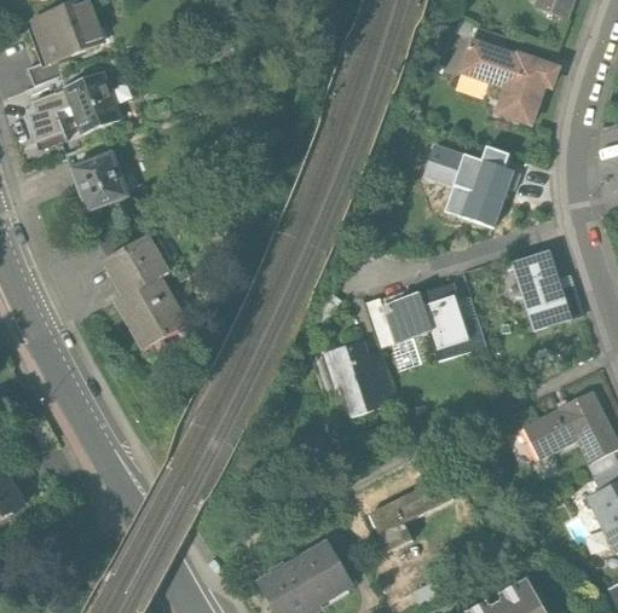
[(41,58),(44,64),(57,58),(107,39),(91,0),(73,0),(26,18),(41,58)]
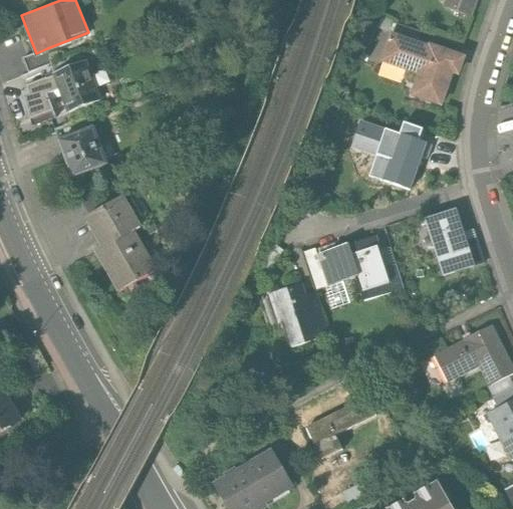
[(444,0),(443,3),(468,12),(472,0),(444,0)]
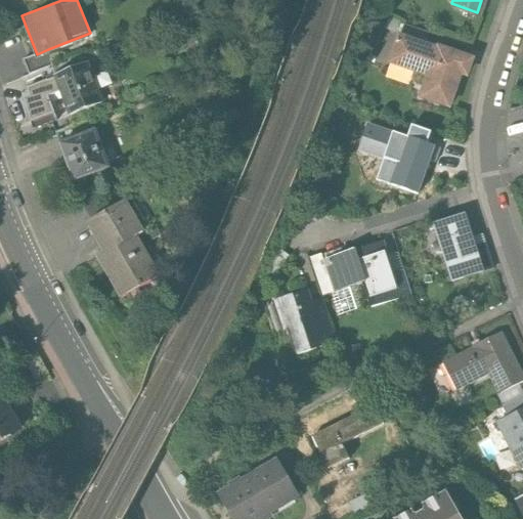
[(404,20),(400,34),(424,42),(428,29),(404,20)]
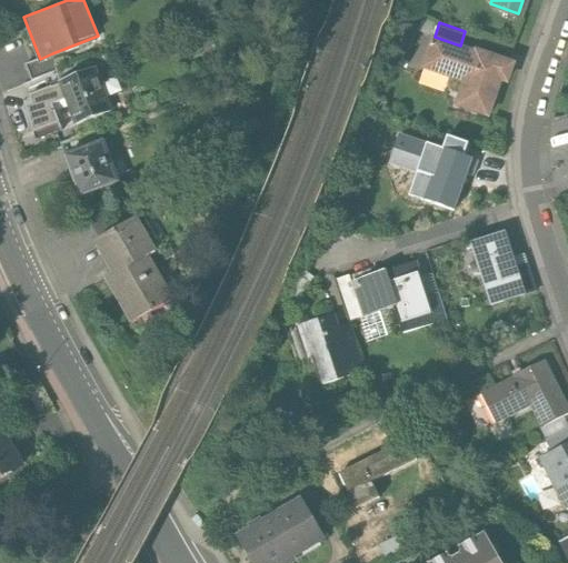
[(460,46),(435,37),(425,62),(466,77),(458,99),(485,109),(498,73),(504,76),(509,61),(475,49),(475,51),(460,46)]
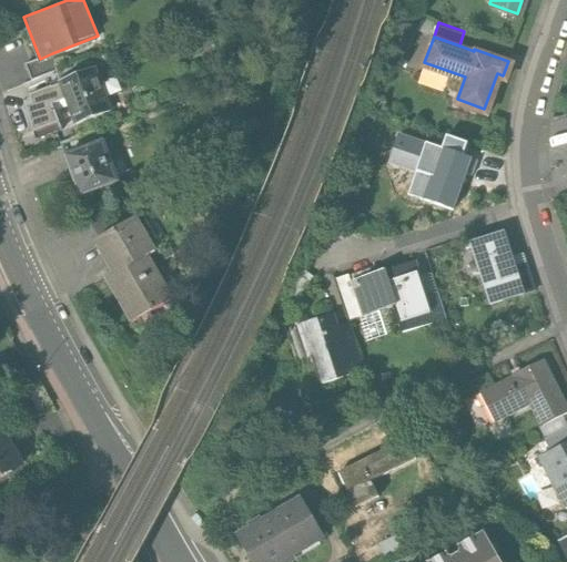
[(31,74),(42,70),(57,64),(58,64),(52,53),(40,59),(38,53),(26,58),(31,74)]
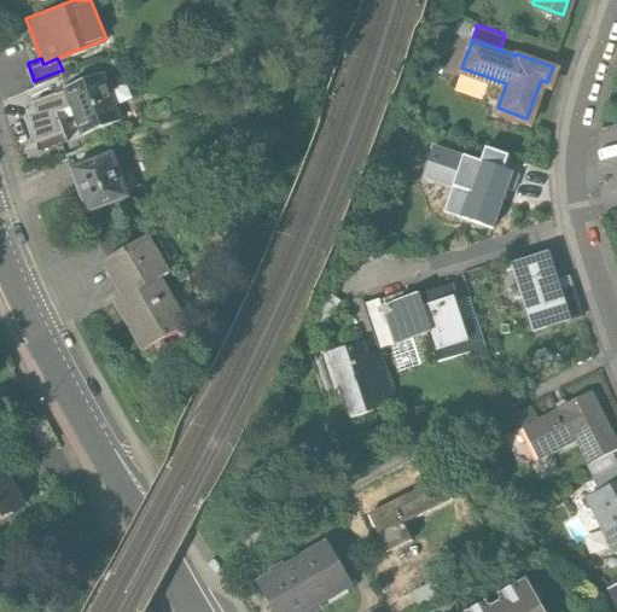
[(75,108),(83,130),(121,117),(105,69),(67,83),(65,85),(67,86),(75,108)]
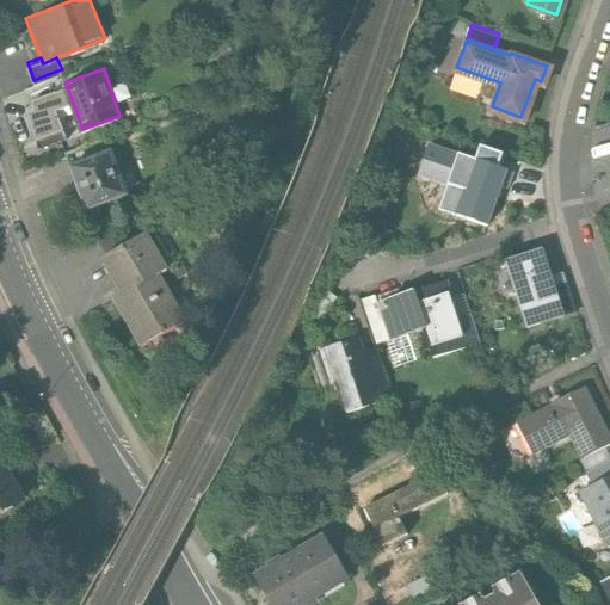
[(45,75),(51,90),(55,87),(56,88),(66,85),(65,84),(66,82),(61,69),(45,75)]
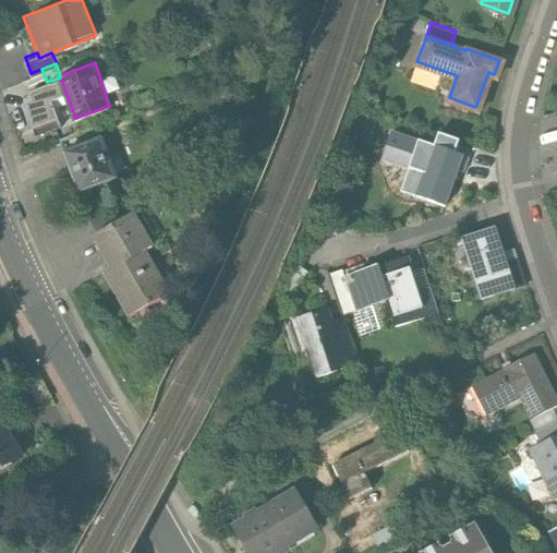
[(47,82),(28,88),(32,96),(25,98),(35,132),(61,122),(53,103),(68,97),(60,77),(51,81),(50,80),(47,82)]
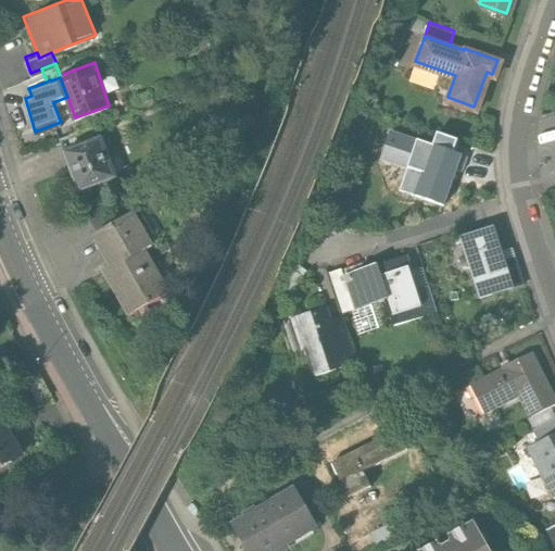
[(431,143),(391,129),(382,154),(423,170),(414,192),(442,202),(454,166),(459,167),(465,153),(432,141),(431,143)]
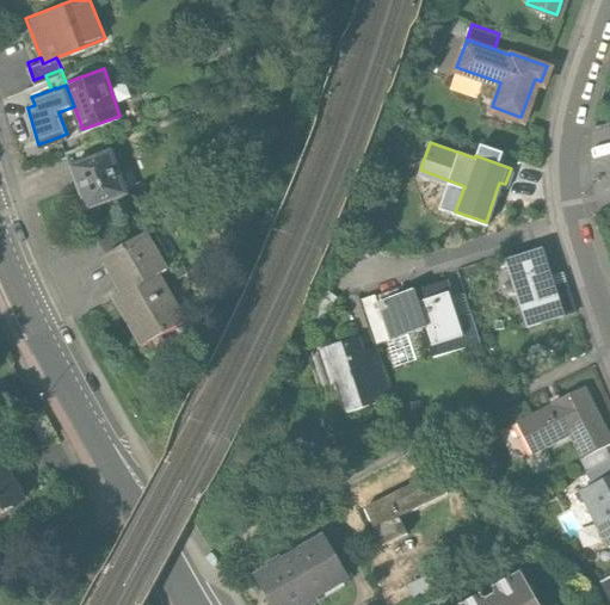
[(73,164),(88,207),(129,192),(114,149),(73,164)]
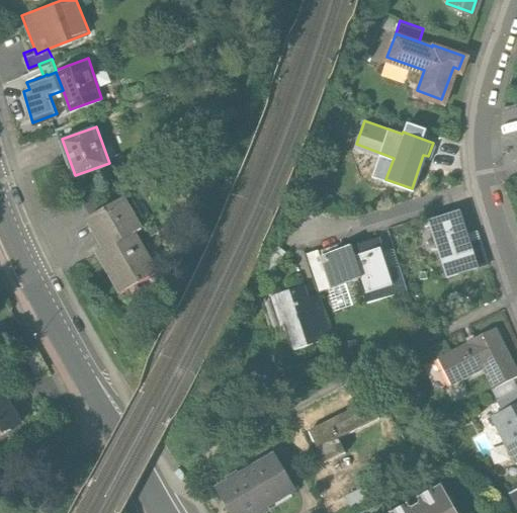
[(79,191),(92,215),(112,202),(102,183),(79,191)]
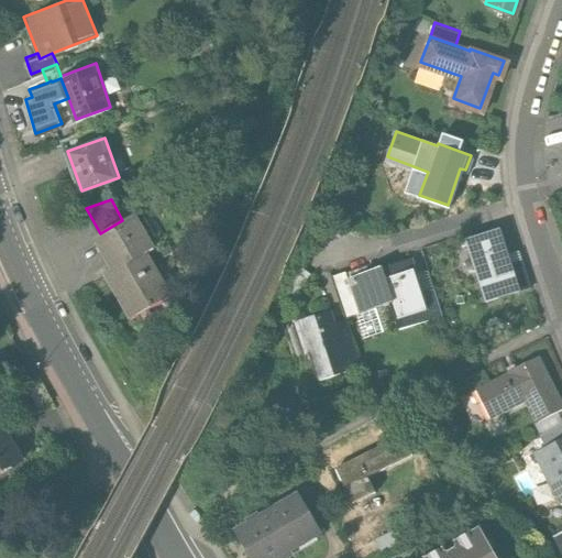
[(100,233),(97,236),(114,267),(146,250),(153,247),(135,214),(122,220),(100,233)]
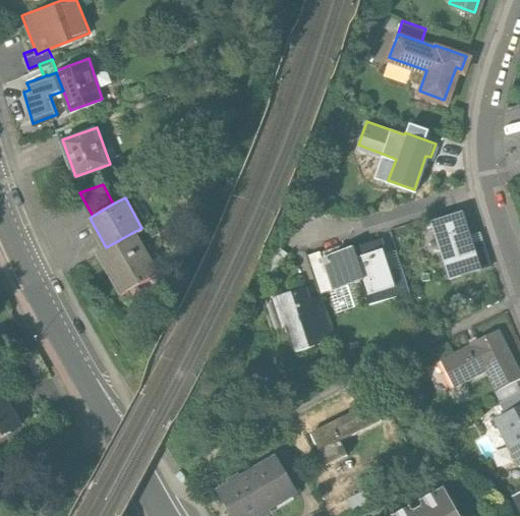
[(460,214),(432,222),(450,276),(476,267),(469,243),(460,214)]
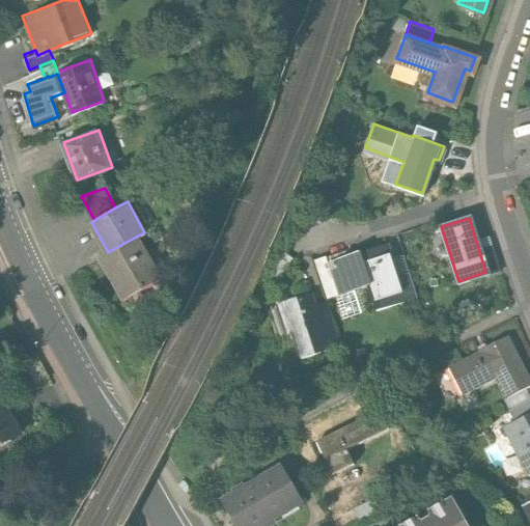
[(162,278),(138,236),(108,252),(102,256),(126,298),(162,278)]
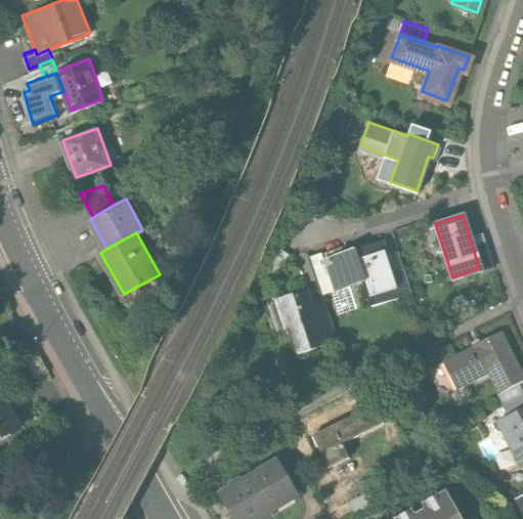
[(382,240),(325,258),(336,289),(348,286),(363,280),(372,305),(411,292),(403,268),(392,271),(386,253),(382,240)]
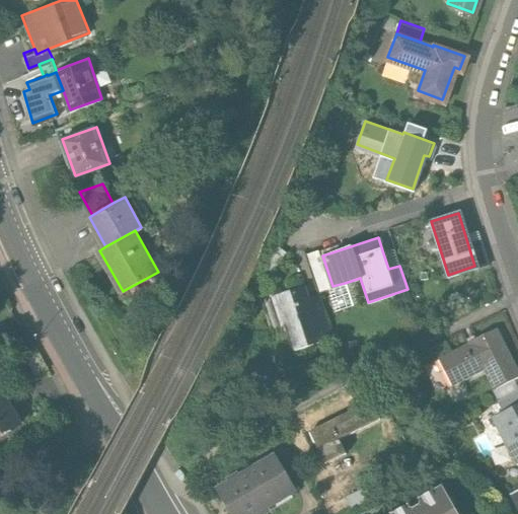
[(481,239),(467,242),(474,266),(488,262),(481,239)]
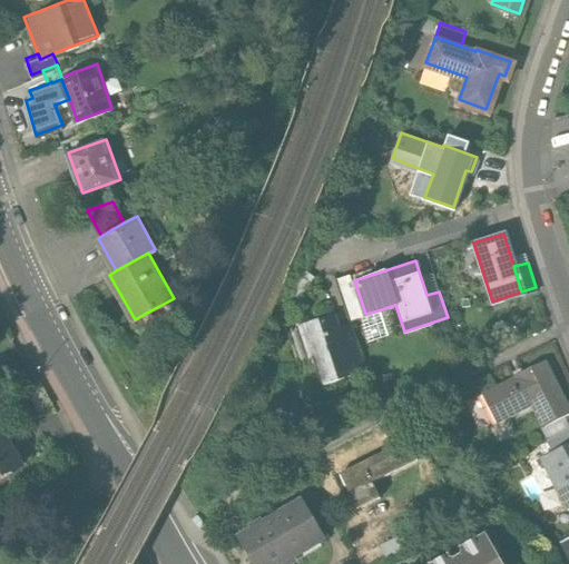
[(432,270),(420,275),(427,295),(439,292),(432,270)]
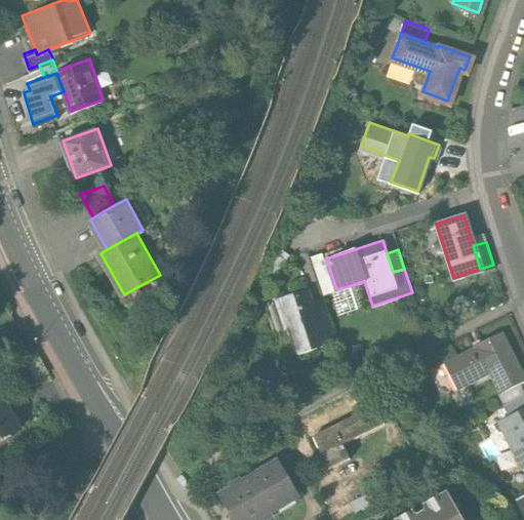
[(331,291),(336,289),(326,258),(324,251),(310,255),(322,294),(331,291)]
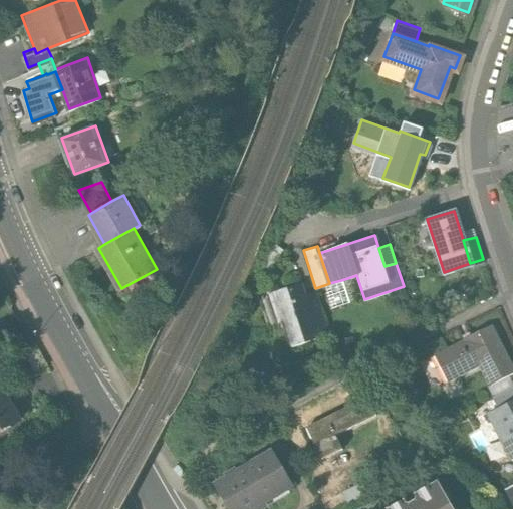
[(348,300),(341,280),(324,285),(331,306),(348,300)]
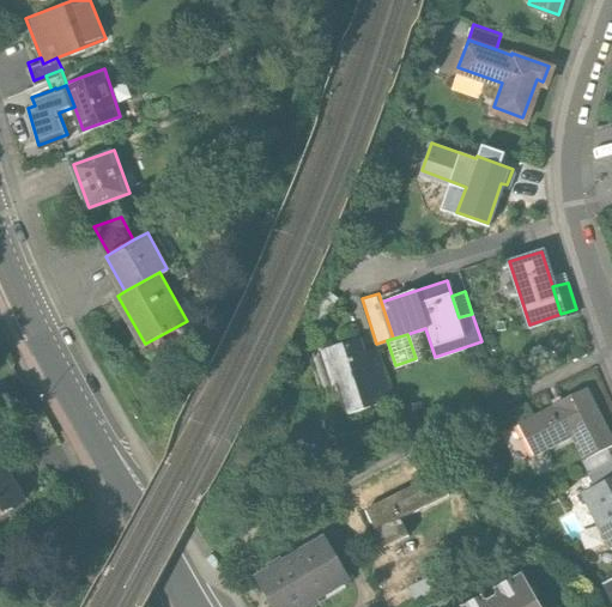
[(345,413),(395,396),(379,350),(362,354),(357,339),(325,350),(345,413)]
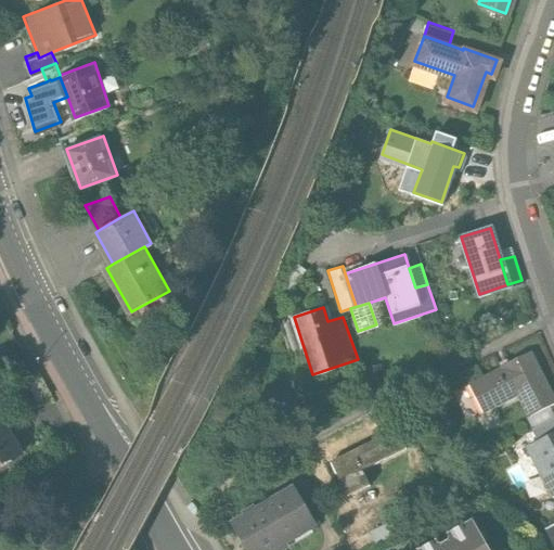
[(553,396),(531,350),(469,382),(485,411),(518,394),(528,414),(551,404),(553,401),(553,396)]
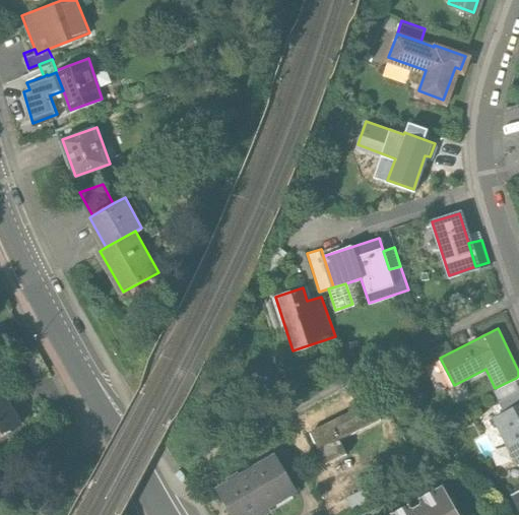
[(518,383),(516,378),(495,388),(494,389),(505,411),(518,404),(518,383)]
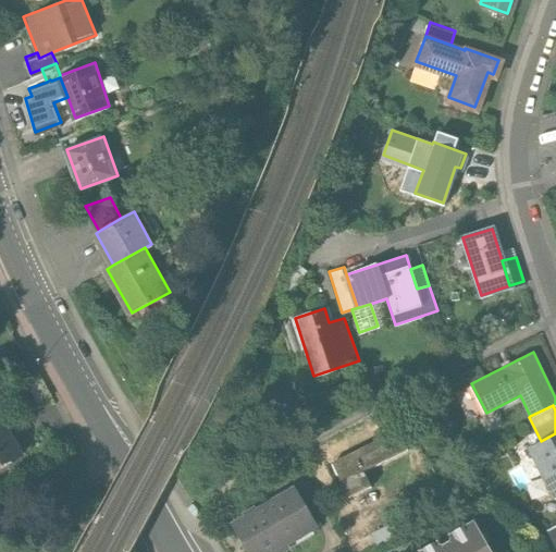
[(1,418),(0,419),(0,466),(22,453),(1,418)]
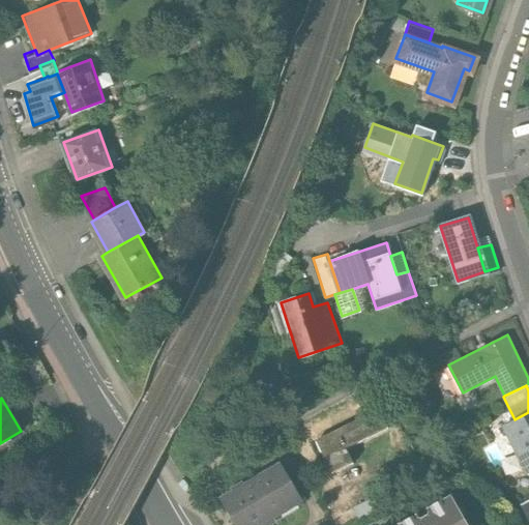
[(380,407),(316,439),(331,471),(354,461),(347,446),(389,426),(380,407)]
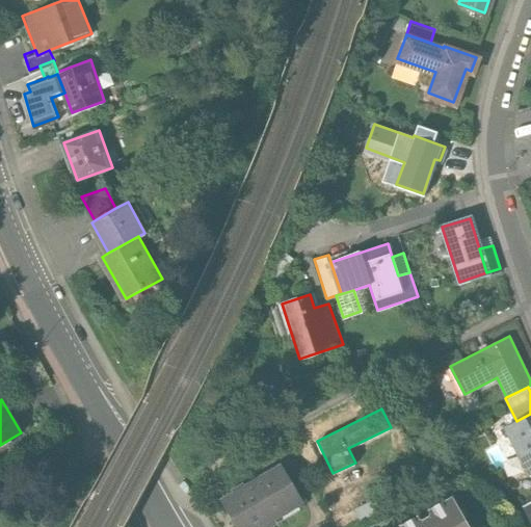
[(530,414),(516,421),(507,426),(530,472),(530,414)]
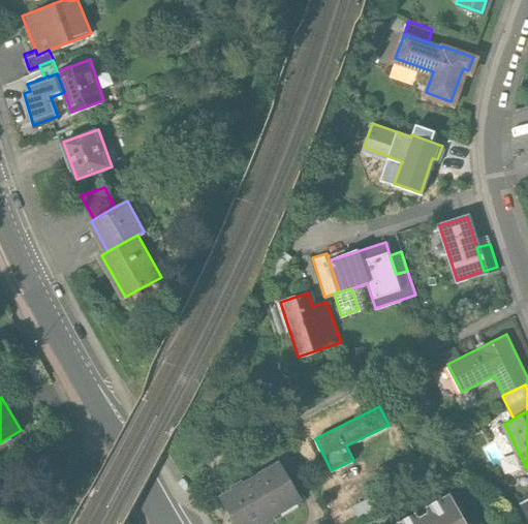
[(281,464),(224,497),(239,523),(251,523),(299,497),(281,464)]
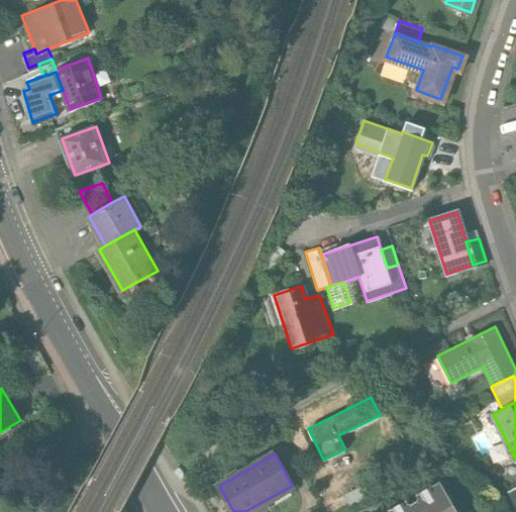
[(373,480),(345,493),(350,504),(378,491),(373,480)]
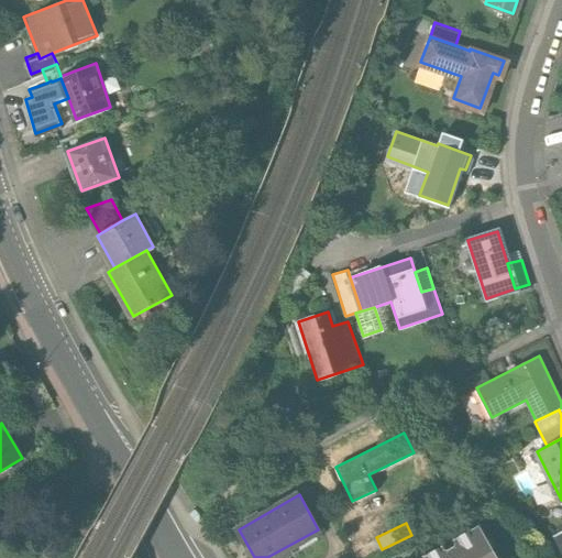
[(499,557),(484,531),(481,533),(476,532),(456,543),(456,545),(449,549),(445,549),(444,547),(426,557),(499,557)]
